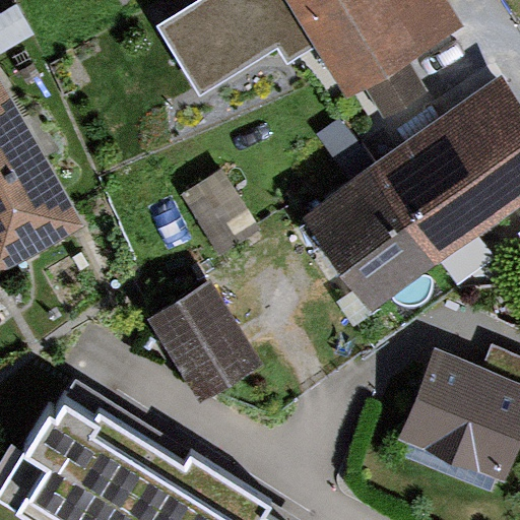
[(315,49),(284,0),(198,0),(154,27),(198,98),(279,48),(289,64),(315,49)]
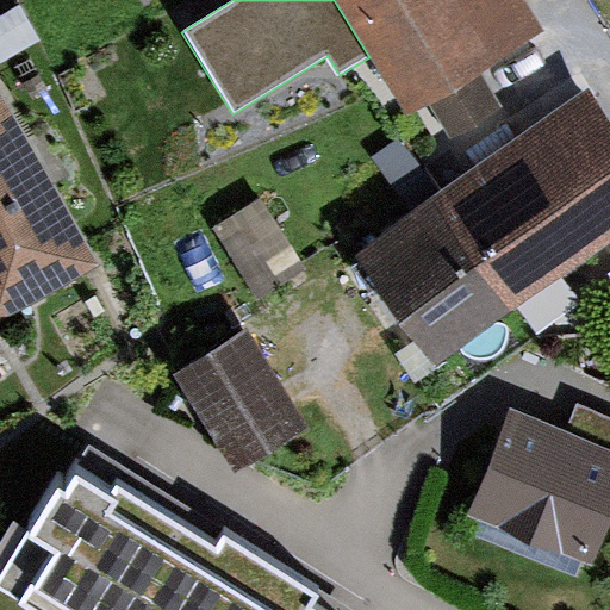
[(524,0),(334,0),(369,57),(406,116),(543,30),(524,0)]
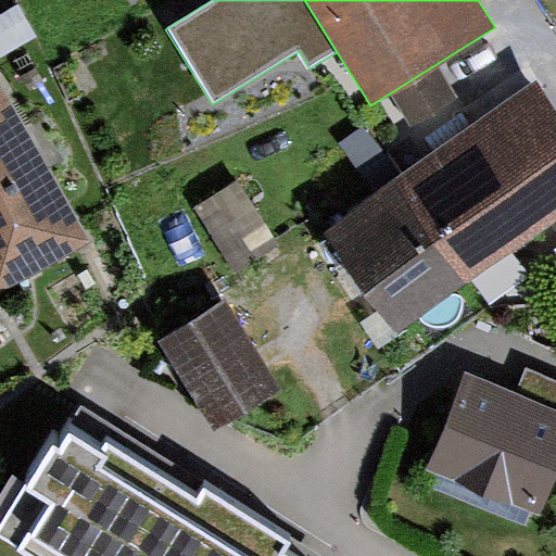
[(0,47),(37,29),(25,2),(0,14),(0,47)]
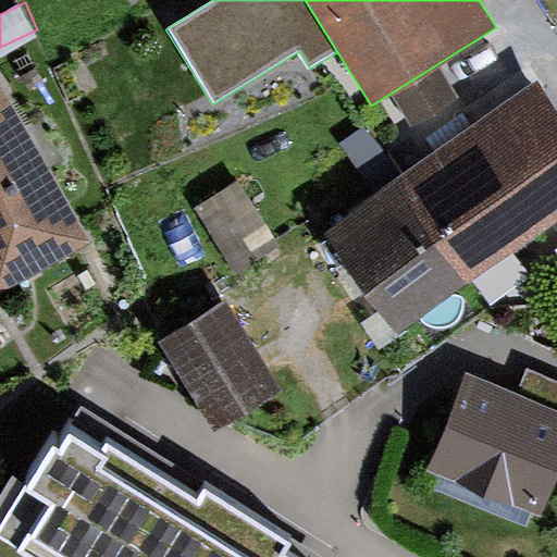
[(556,111),(534,79),(404,173),(465,258),(556,192),(556,111)]
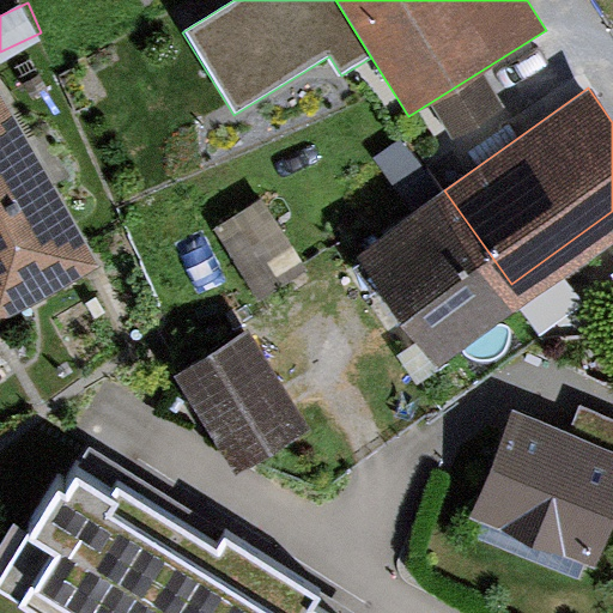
[(19,98),(0,108),(0,320),(107,265),(19,98)]
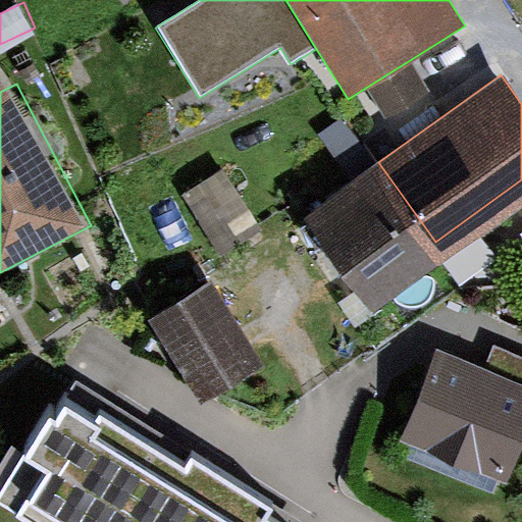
[(378,162),(319,203),(377,283),(435,242),(378,162)]
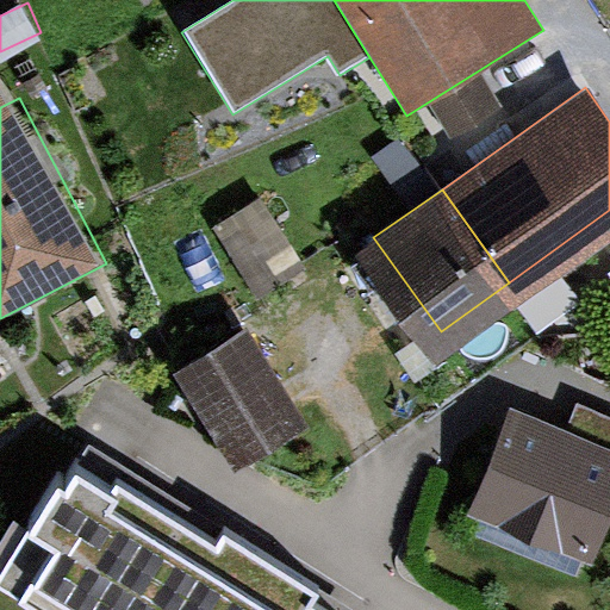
[(263,200),(215,229),(257,300),(306,271),(263,200)]
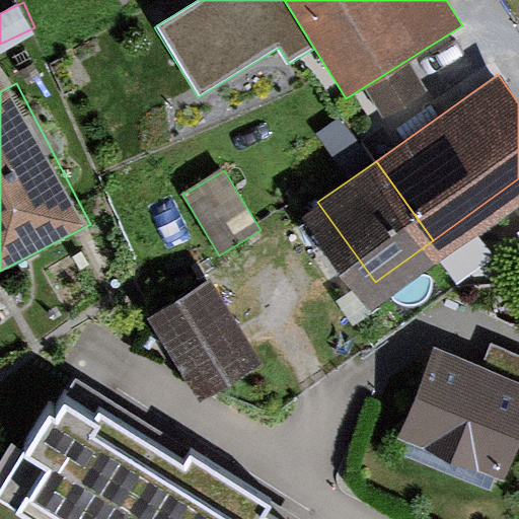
[(258,351),(214,272),(151,307),(196,386),(258,351)]
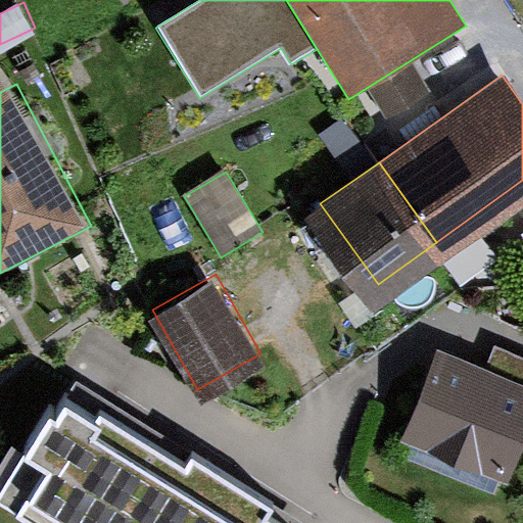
[(522,373),(432,339),(394,439),(514,484),(522,459),(522,373)]
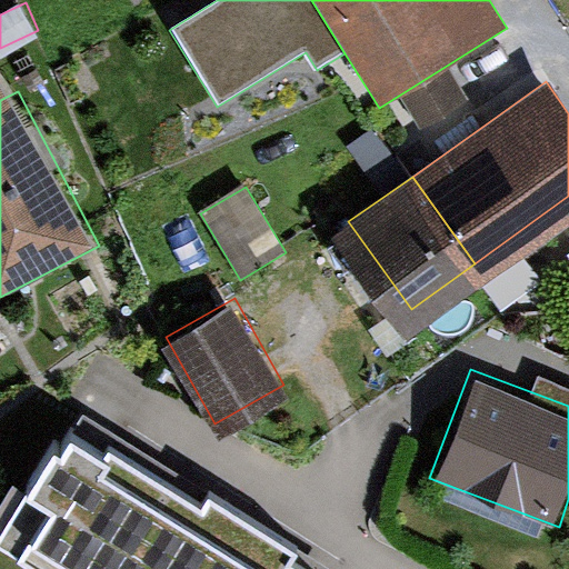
[(95,568),(158,468),(76,417),(5,530),(68,568),(95,568)]
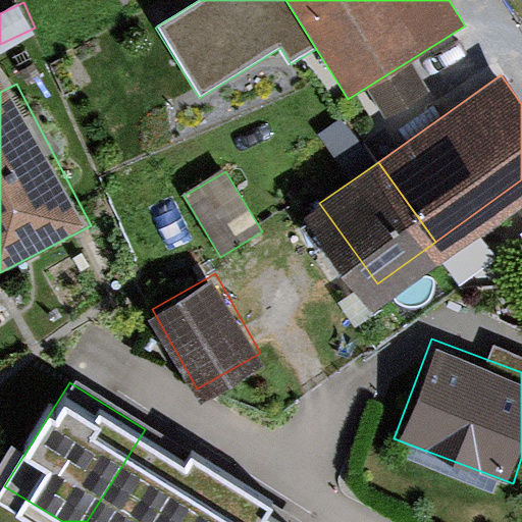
[(192,521),(220,476),(145,429),(87,521),(192,521)]
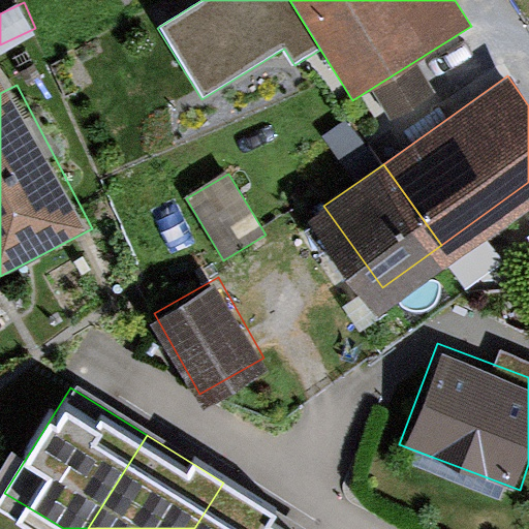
[(298,528),(223,483),(194,528),(298,528)]
